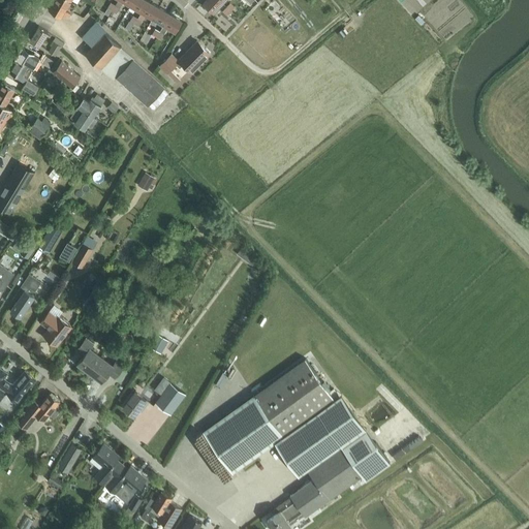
[(54,0),(50,9),(62,17),(64,13),(69,16),(70,12),(66,10),(71,0),(54,0)]
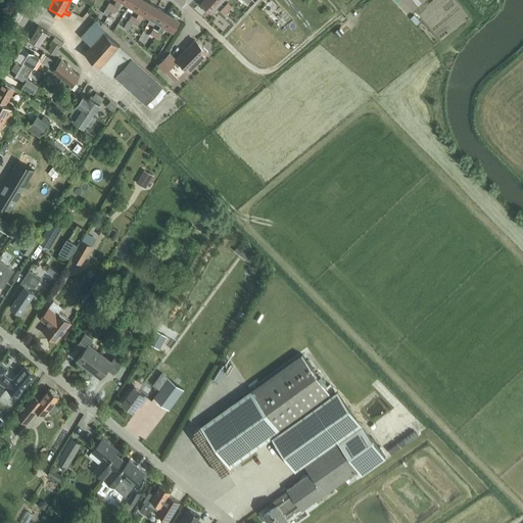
[(145,0),(132,0),(129,4),(135,8),(134,9),(139,12),(146,1),(145,0)]
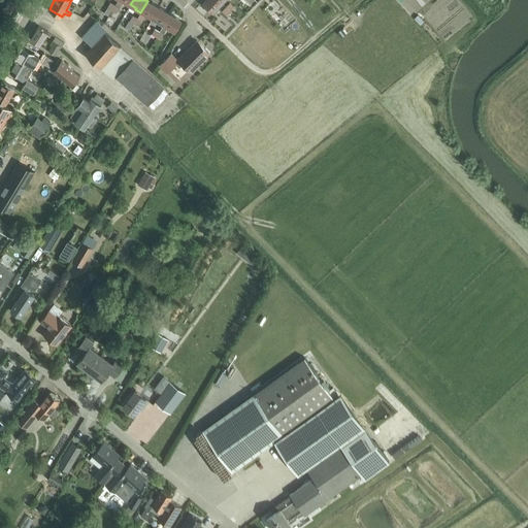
[(222,2),(219,0),(205,0),(203,2),(213,11),(222,2)]
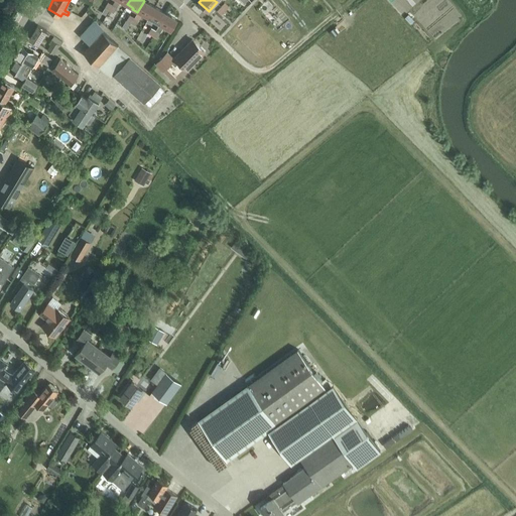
[(149,17),(155,7),(144,1),(137,12),(135,17),(131,23),(136,25),(142,15),(143,14),(149,17)]
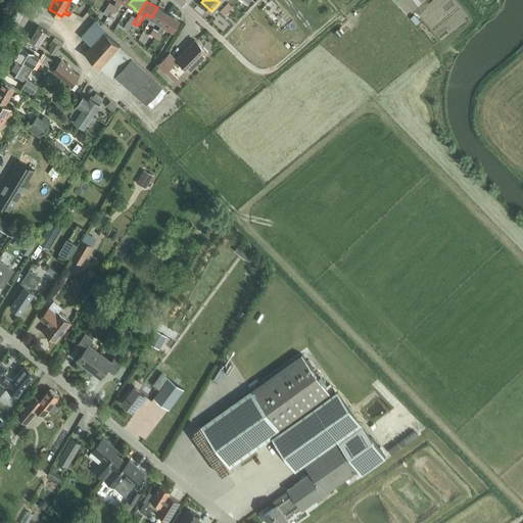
[(111,11),(114,5),(110,2),(104,13),(107,15),(110,10),(111,11)]
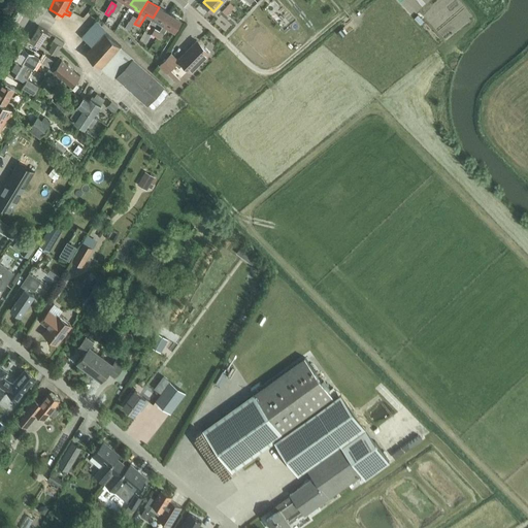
[(231,2),(227,7),(231,10),(235,6),(231,2)]
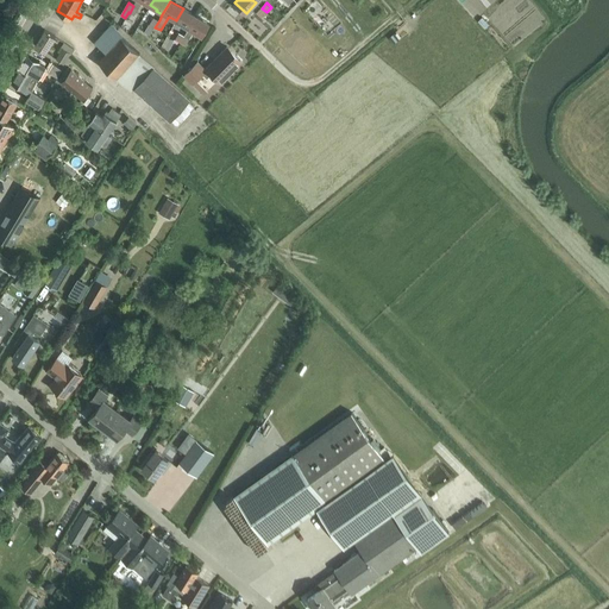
[(183,8),(176,20),(182,24),(181,26),(188,30),(196,16),(183,8)]
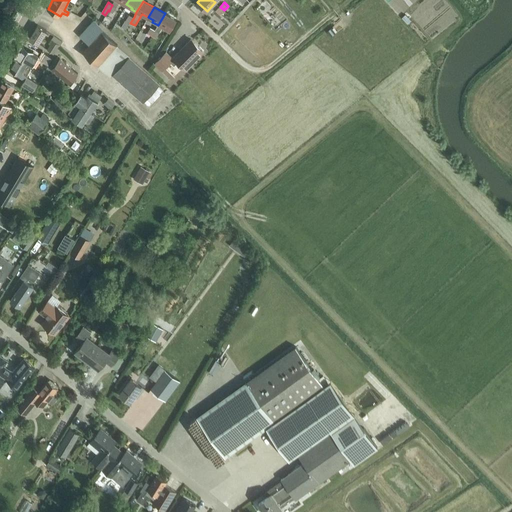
[(220,7),(216,11),(220,15),(224,10),(220,7)]
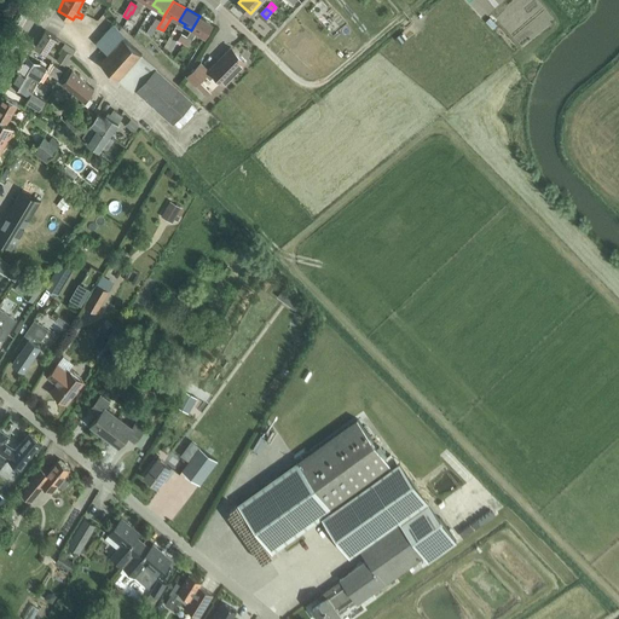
[(322,12),(316,17),(324,27),(330,21),(322,12)]
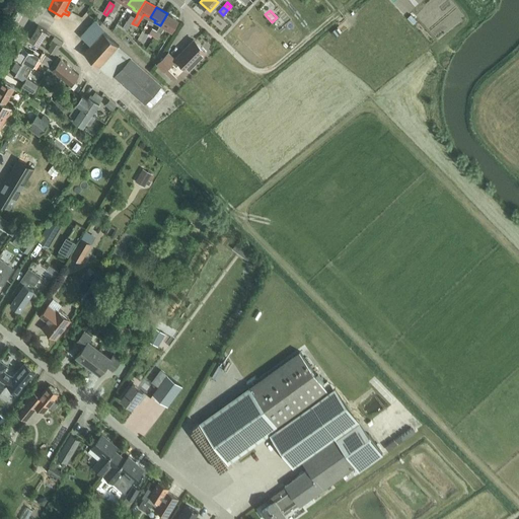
[(157,29),(153,36),(158,39),(164,28),(165,28),(166,26),(172,30),(178,20),(167,13),(160,25),(157,29)]
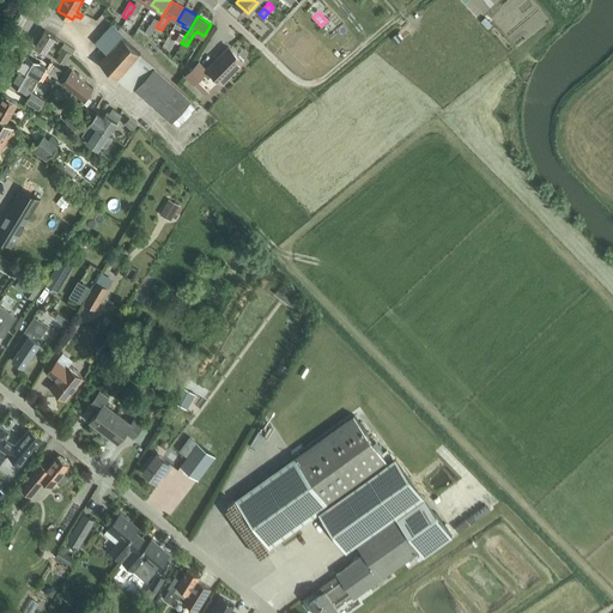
[(156,28),(161,20),(155,18),(151,24),(150,24),(146,31),(151,35),(156,28)]
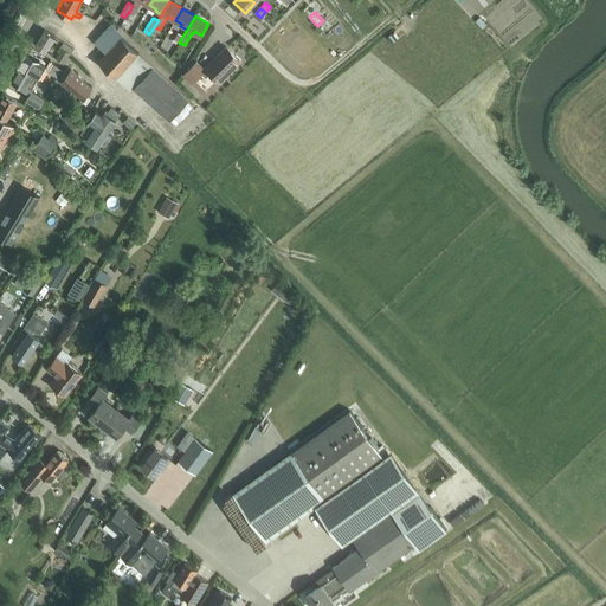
[(169,120),(188,98),(153,66),(154,66),(121,37),(123,34),(111,24),(95,42),(105,52),(98,60),(131,91),(134,88),(169,120)]
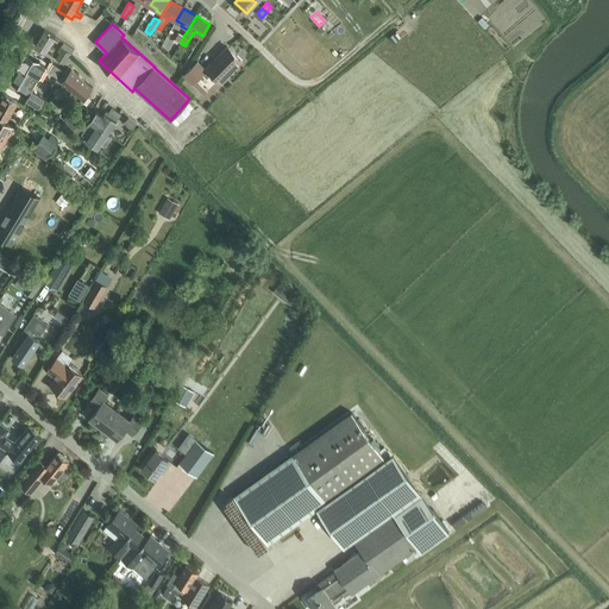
[(45,30),(36,45),(45,51),(56,37),(45,30)]
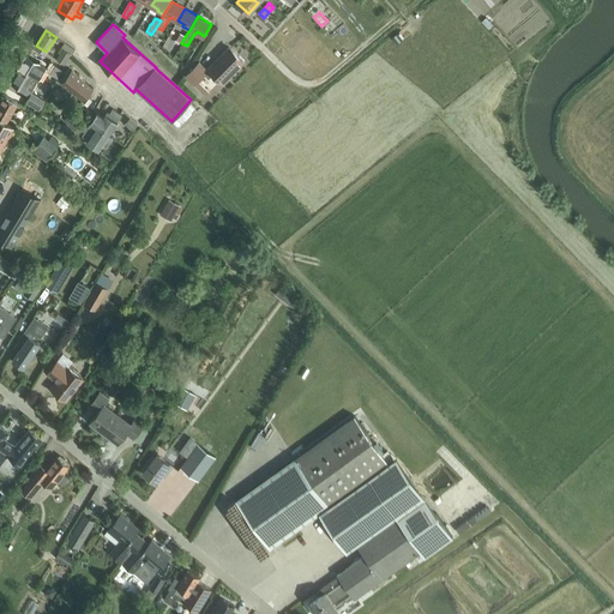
[(64,48),(56,59),(65,64),(71,54),(72,54),(76,49),(65,42),(62,47),(64,48)]
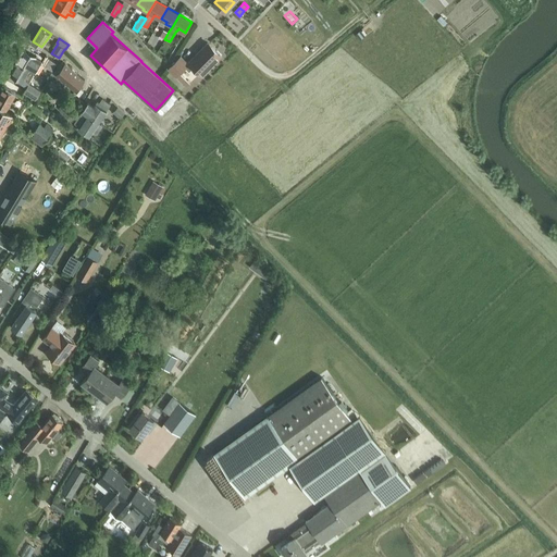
[(201,75),(221,56),(208,42),(188,62),(189,63),(188,63),(181,56),(169,69),(187,87),(190,84),(180,73),(186,67),(189,71),(193,66),(201,75)]
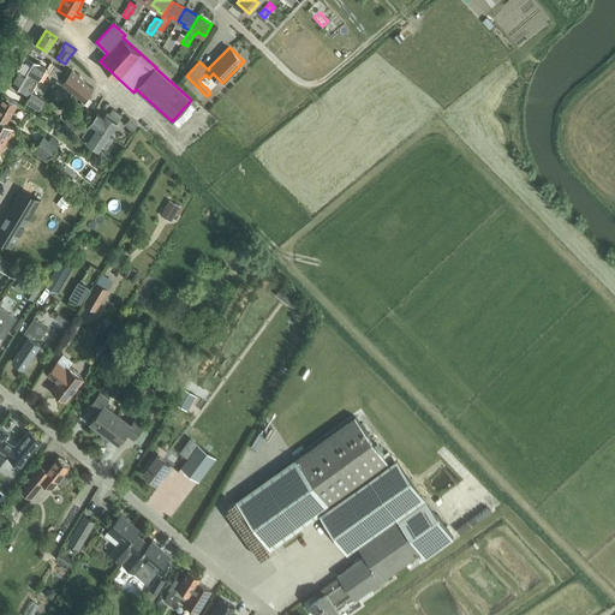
[(29,55),(21,70),(39,81),(40,78),(43,81),(49,72),(58,78),(63,70),(51,61),(48,67),(47,66),(29,55)]
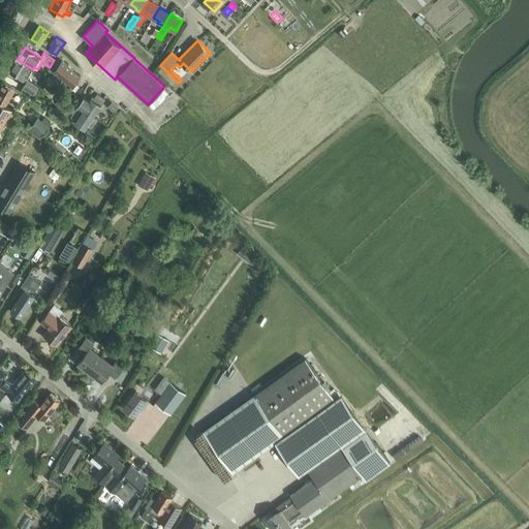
[(72,86),(81,75),(73,70),(74,70),(60,58),(52,68),(54,70),(53,70),(65,81),(72,86)]
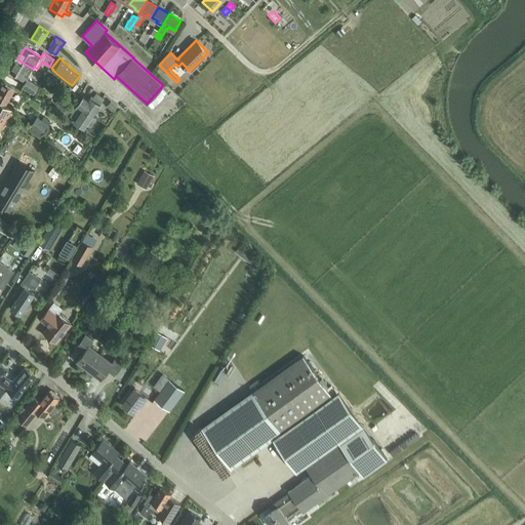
[(33,69),(17,59),(10,71),(26,80),(24,85),(34,91),(39,83),(28,77),(33,69)]
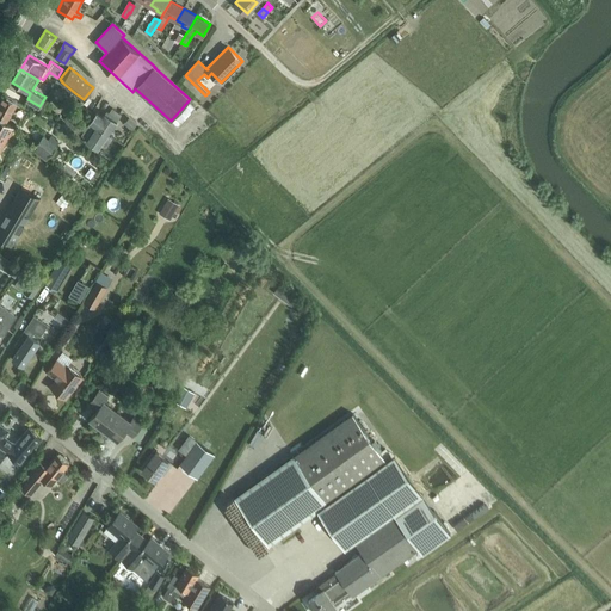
[(18,102),(5,94),(0,103),(0,152),(14,127),(7,122),(18,102)]
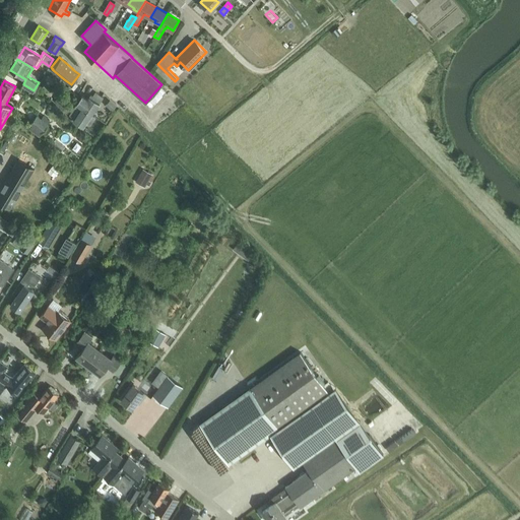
[(82,95),(81,96),(77,104),(92,114),(104,96),(95,91),(93,95),(91,94),(88,99),(82,95)]
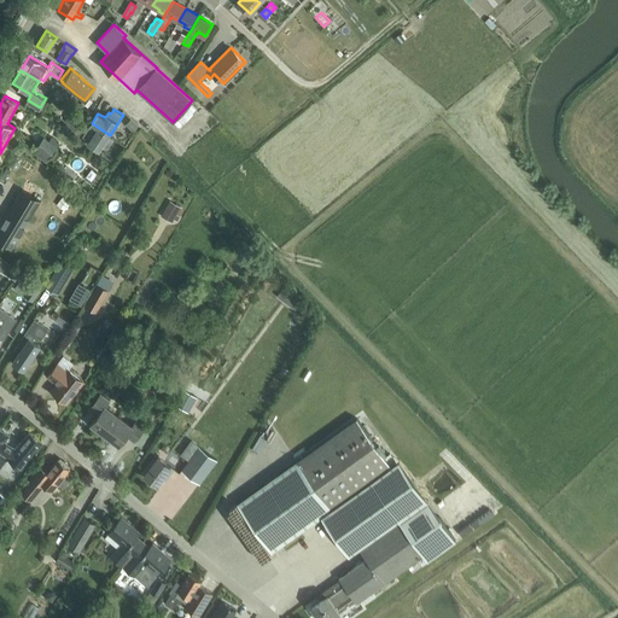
[(126,123),(133,132),(139,126),(132,118),(126,123)]
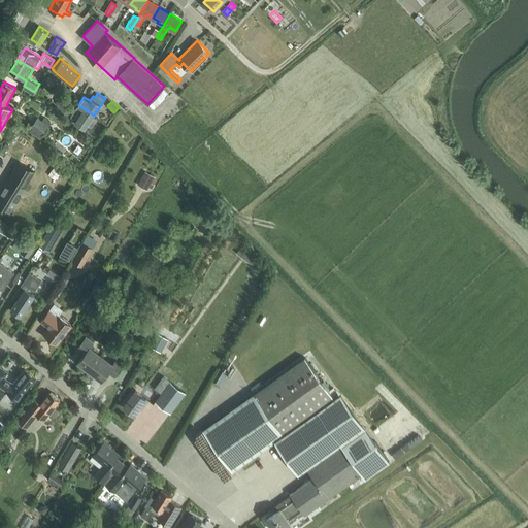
[(93,126),(98,118),(94,116),(78,105),(71,117),(76,120),(75,122),(86,128),(89,124),(93,126)]
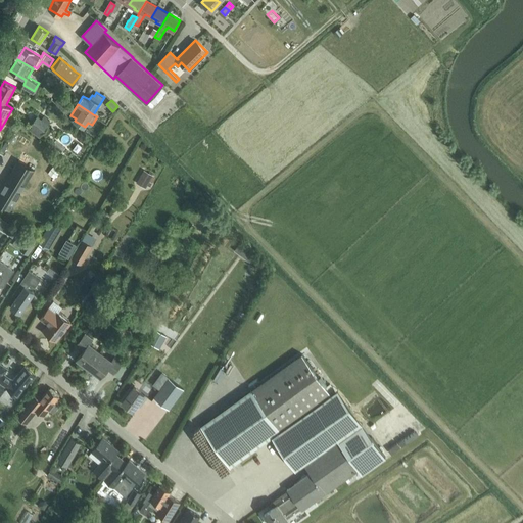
[(32,126),(30,130),(40,138),(43,134),(49,125),(38,115),(31,125),(32,126)]
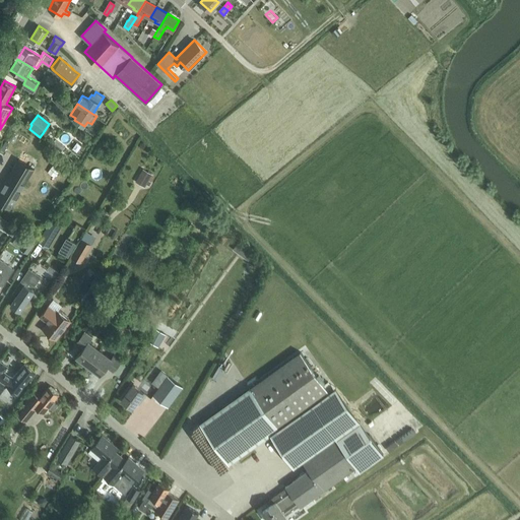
[(10,175),(0,191),(0,202),(10,209),(35,169),(19,159),(10,175)]
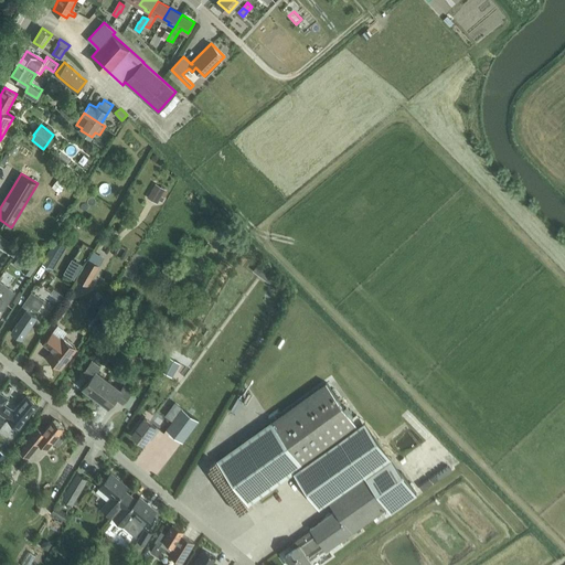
[(156,183),(148,196),(158,203),(160,200),(162,202),(166,198),(162,195),(166,189),(156,183)]
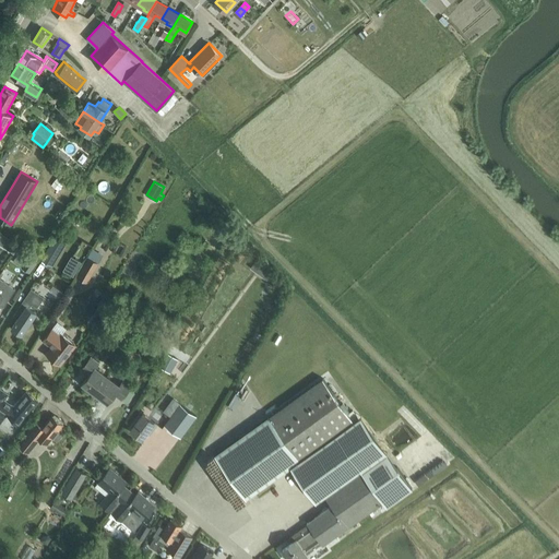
[(1,232),(0,233),(0,244),(4,247),(10,238),(1,232)]
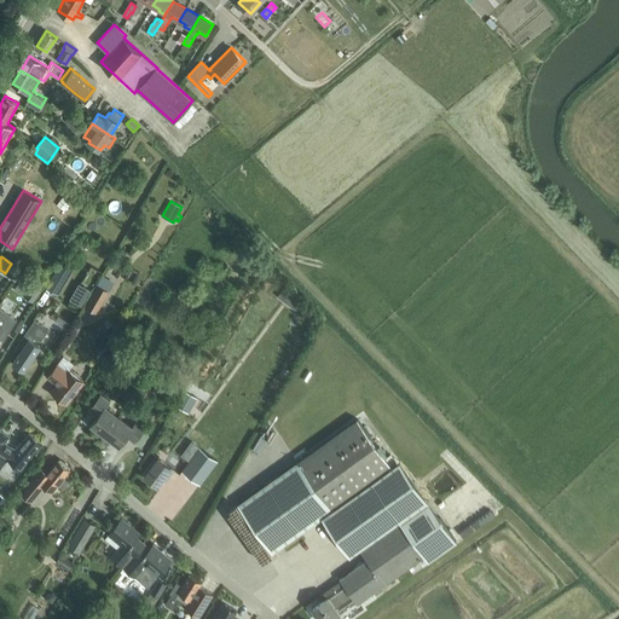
[(57,270),(47,285),(59,293),(74,267),(63,261),(62,261),(57,270)]
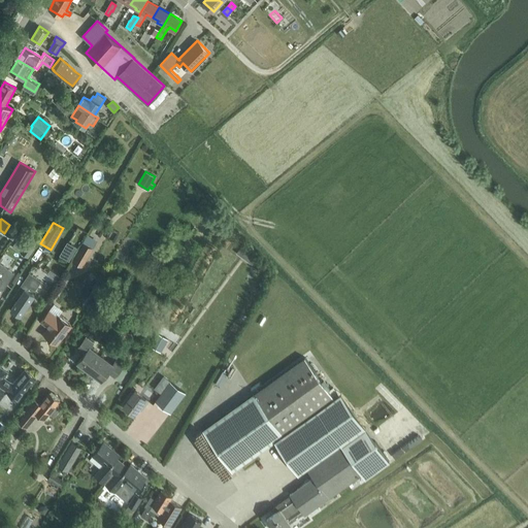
[(20,235),(15,241),(24,246),(23,248),(20,251),(29,257),(31,253),(36,246),(27,240),(20,235)]
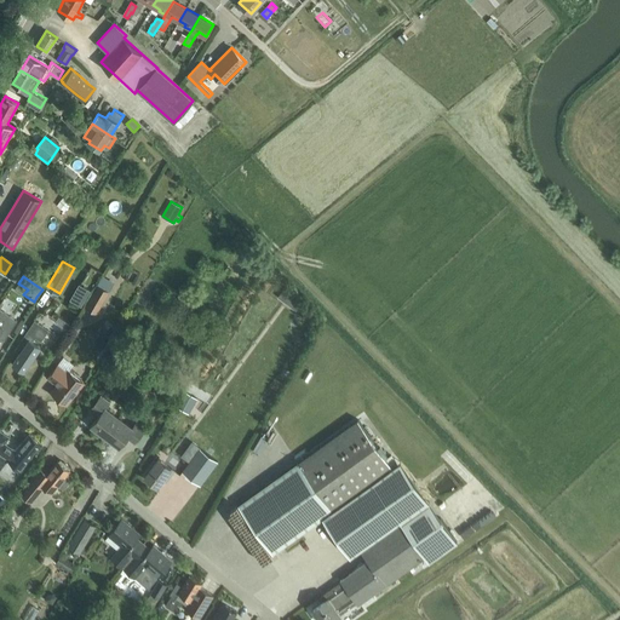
[(70,299),(81,306),(91,291),(79,283),(70,299)]
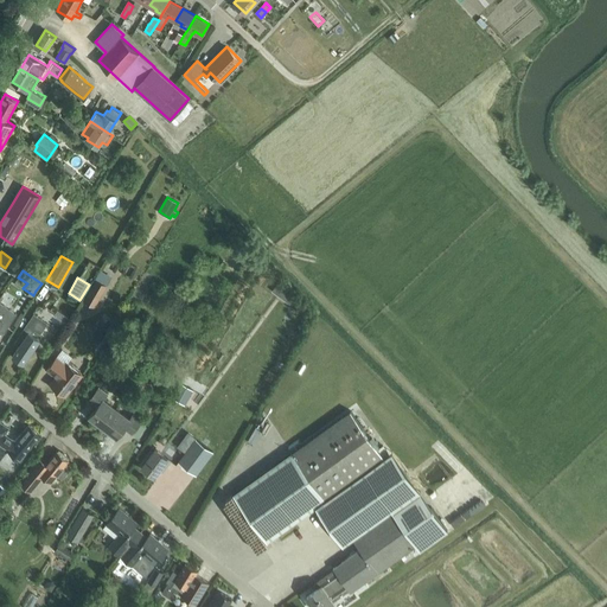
[(95,307),(108,286),(96,279),(83,301),(95,307)]
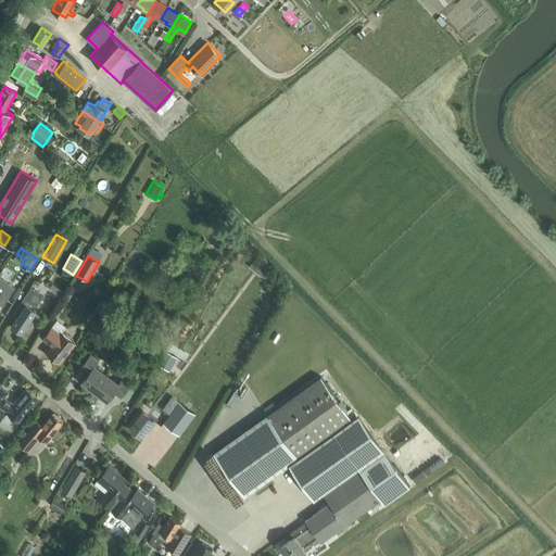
[(255,261),(251,266),(258,273),(263,267),(255,261)]
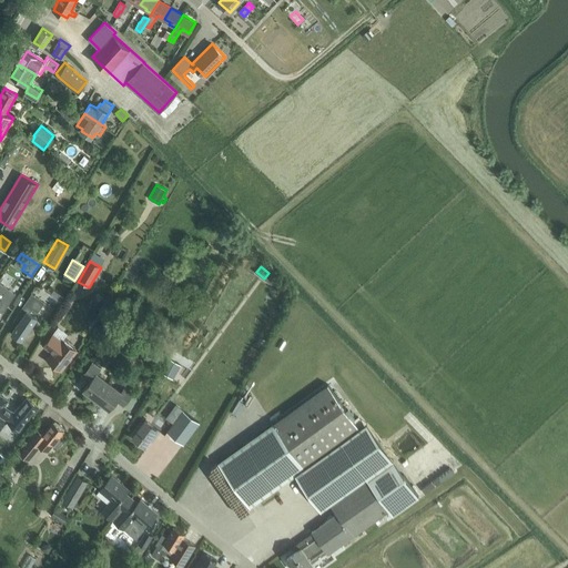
[(0,282),(0,307),(4,311),(16,294),(4,286),(0,282)]
